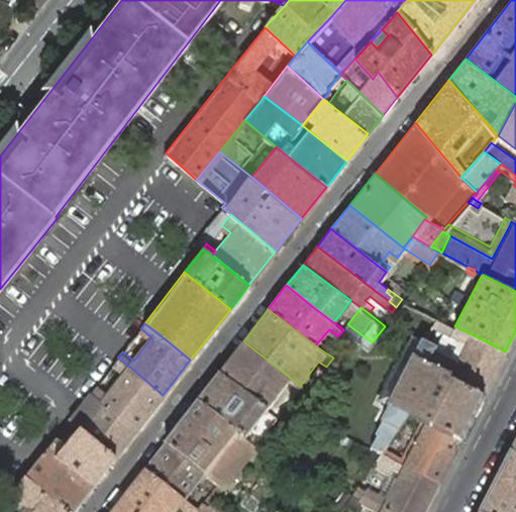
[(151,337),(140,328),(122,351),(133,361),(151,337)]
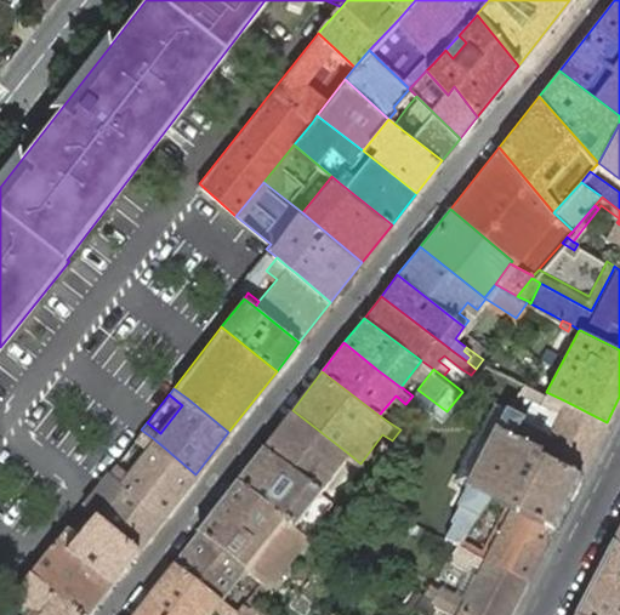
[(456,477),(466,482),(495,426),(506,405),(495,400),(456,477)]
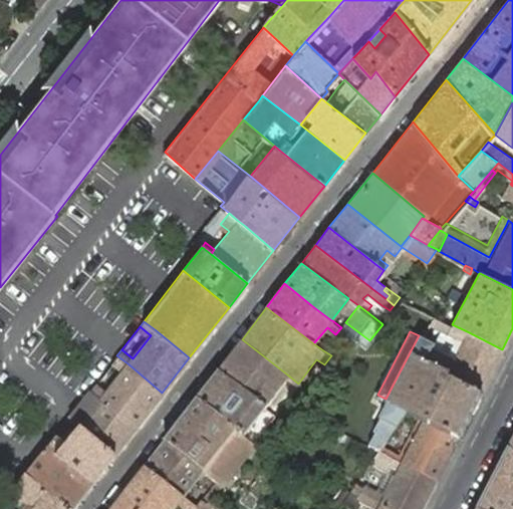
[(480,393),(502,349),(467,331),(451,364),(447,371),(445,374),(480,393)]
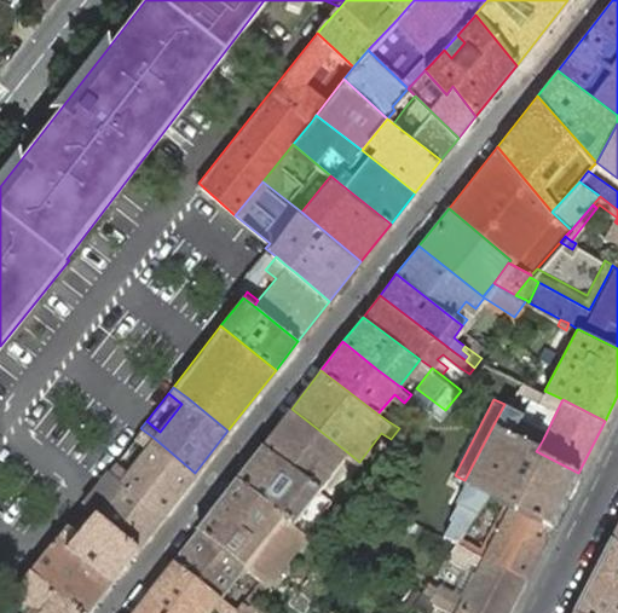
[(552,524),(578,473),(536,451),(538,447),(543,439),(519,427),(525,414),(507,405),(504,404),(494,424),(465,480),(467,481),(457,499),(465,503),(454,524),(465,528),(478,509),(484,502),(490,492),(509,503),(552,524)]
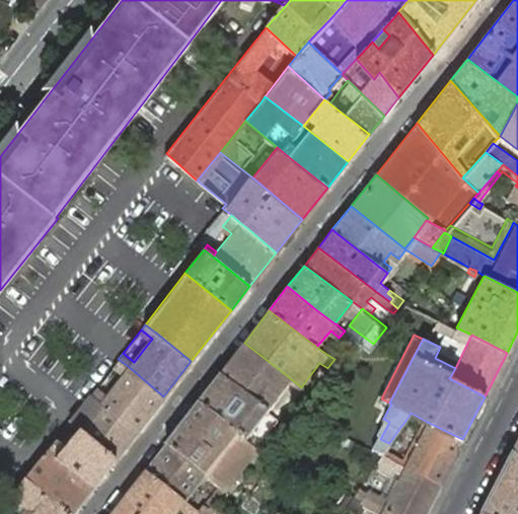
[(244,343),(220,371),(267,408),(290,378),(244,343)]
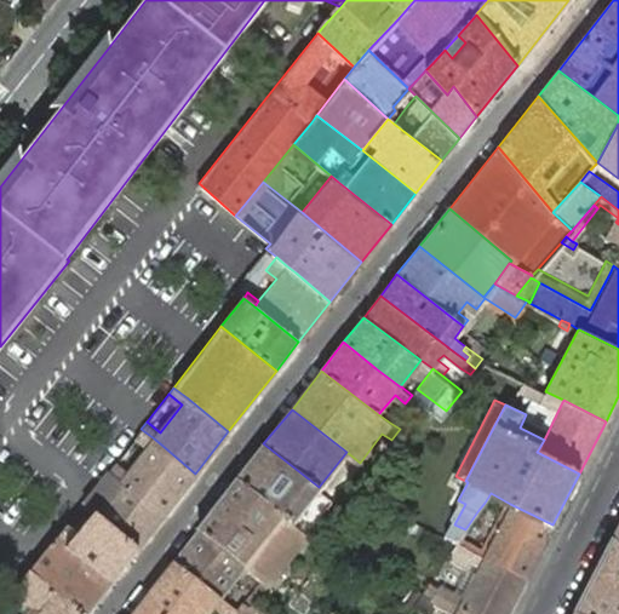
[(154,439),(141,429),(135,436),(148,447),(127,472),(115,463),(109,469),(122,480),(164,512),(195,474),(161,445),(154,439)]
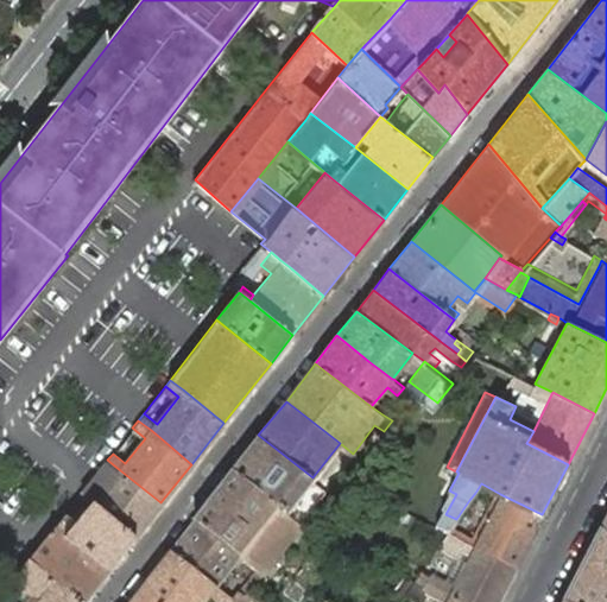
[(145,438),(132,428),(113,454),(125,463),(145,438)]
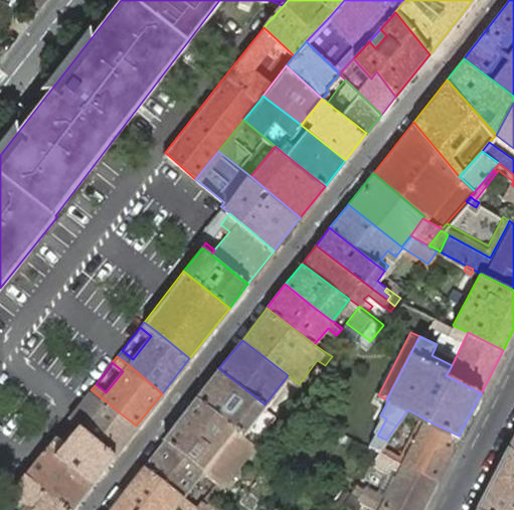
[(234,426),(254,441),(258,438),(246,429),(265,404),(218,368),(196,397),(234,426)]
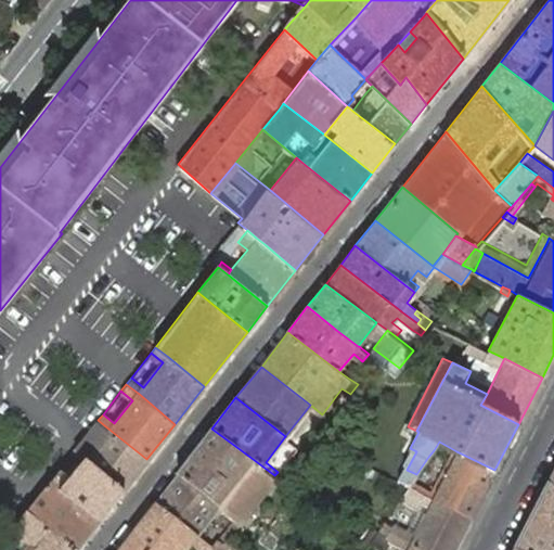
[(317,421),(317,420),(312,417),(306,426),(310,430),(317,421)]
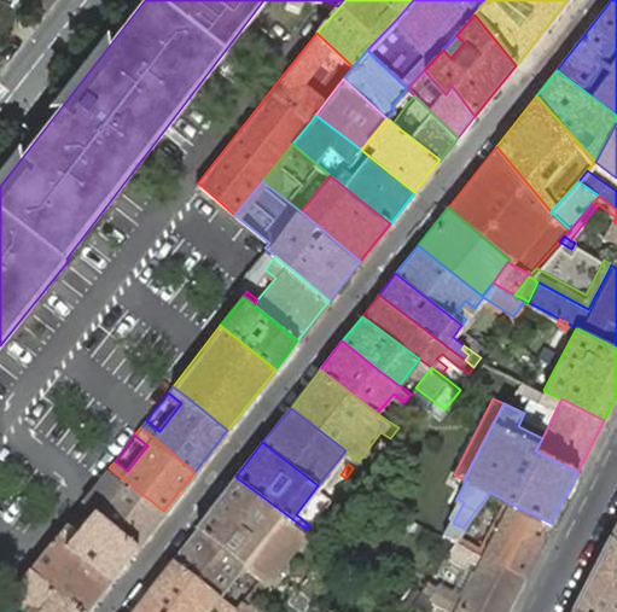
[(122,478),(109,467),(98,482),(104,487),(106,484),(112,489),(95,512),(138,545),(163,511),(122,478)]
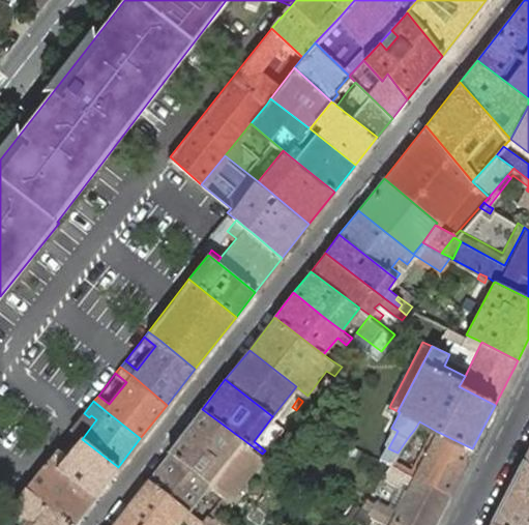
[(265,456),(262,454),(241,438),(202,409),(169,451),(209,483),(222,492),(228,496),(231,499),(265,456)]
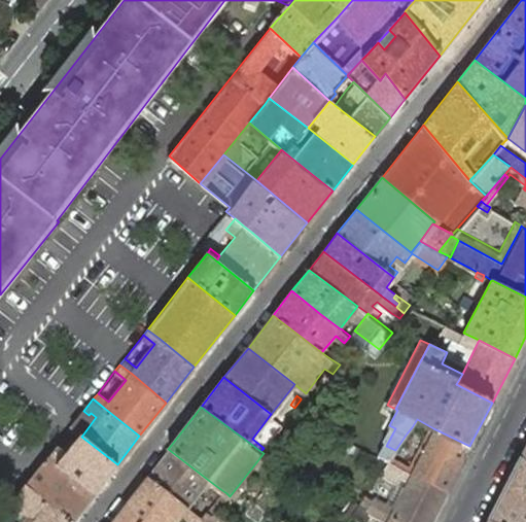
[(447,490),(469,446),(433,428),(417,419),(412,427),(425,433),(426,431),(430,433),(416,464),(394,452),(389,459),(411,472),(412,472),(447,490)]
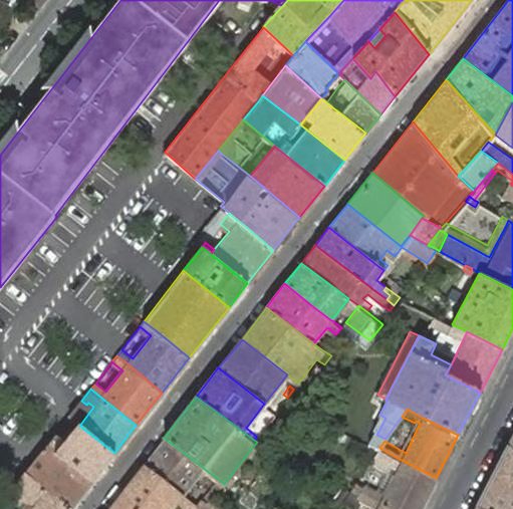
[(114,453),(79,426),(77,425),(55,452),(92,482),(114,453)]
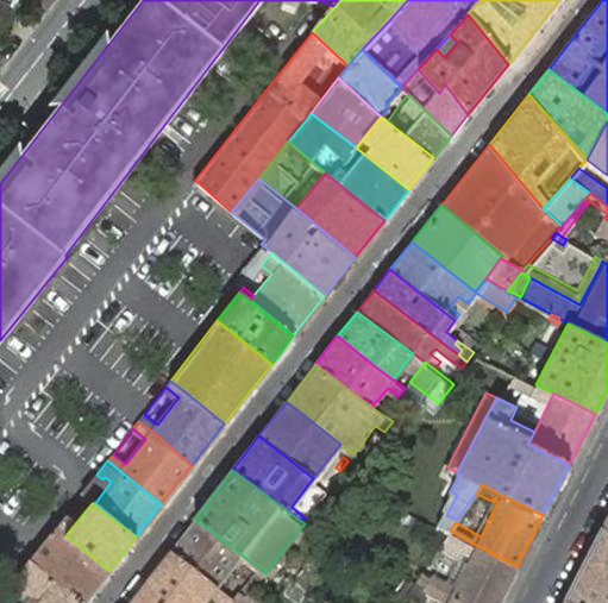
[(446,515),(442,527),(450,531),(456,522),(457,520),(446,515)]
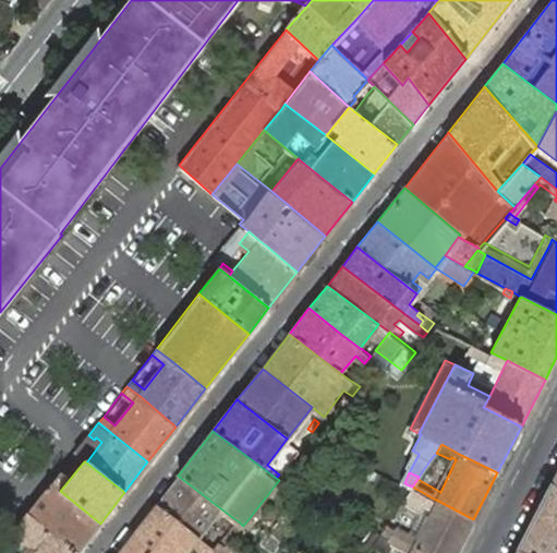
[(156,504),(198,537),(220,508),(178,476),(156,504)]
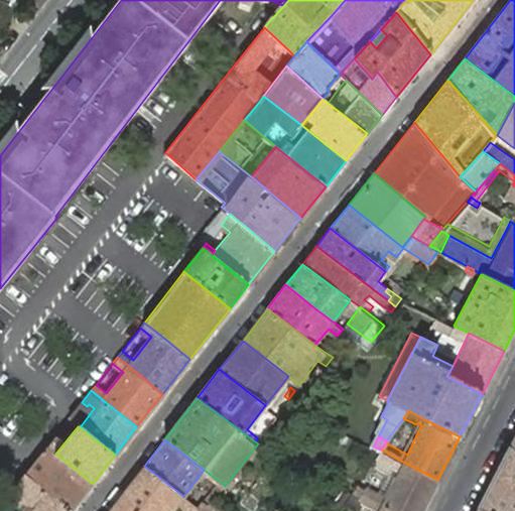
[(55,454),(46,446),(36,459),(44,466),(38,473),(30,466),(24,474),(72,510),(93,484),(55,454)]
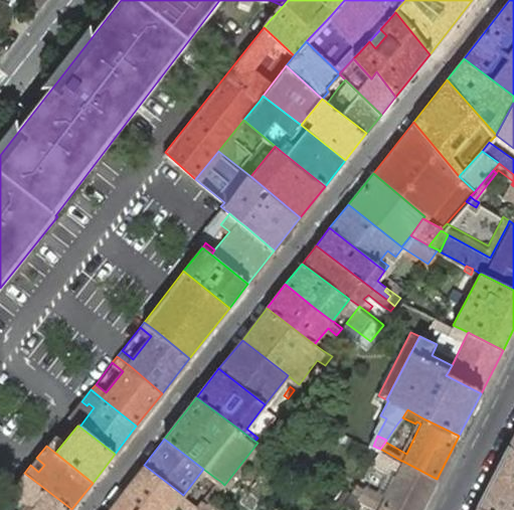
[(513,509),(513,451),(509,447),(478,506),(485,509),(513,509)]
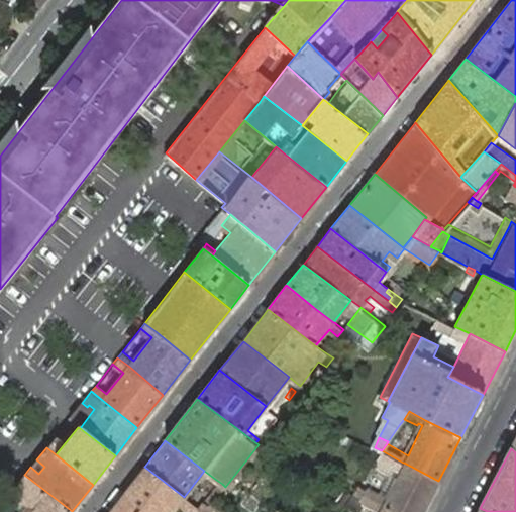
[(395,511),(422,511),(438,481),(404,463),(403,463),(382,450),(374,463),(398,476),(386,500),(367,489),(359,500),(375,509),(378,504),(383,506),(395,511)]
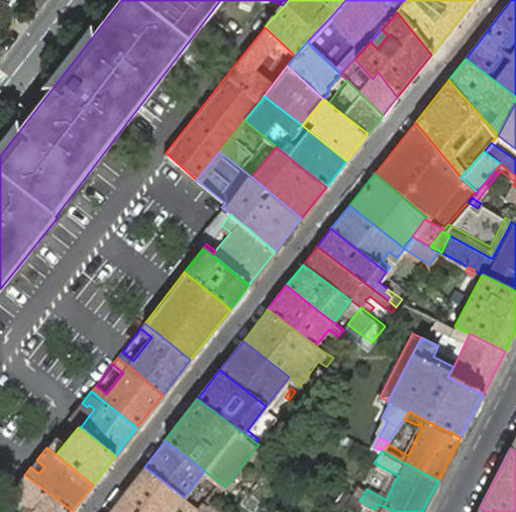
[(187,511),(201,511),(202,511),(197,507),(184,497),(144,467),(114,505),(122,511),(173,511),(179,505),(187,511)]
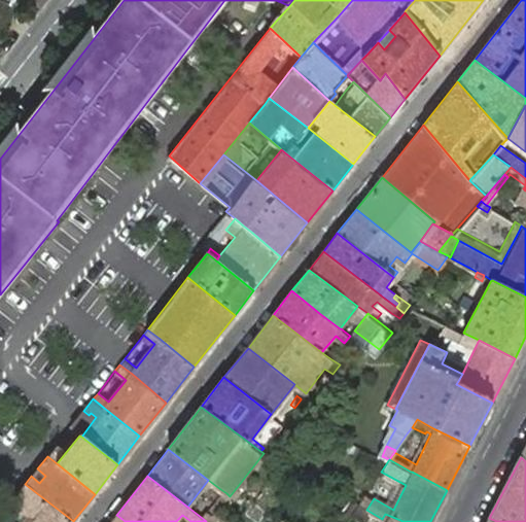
[(25,484),(7,506),(13,510),(16,506),(33,519),(30,521),(72,521),(73,521),(25,484)]
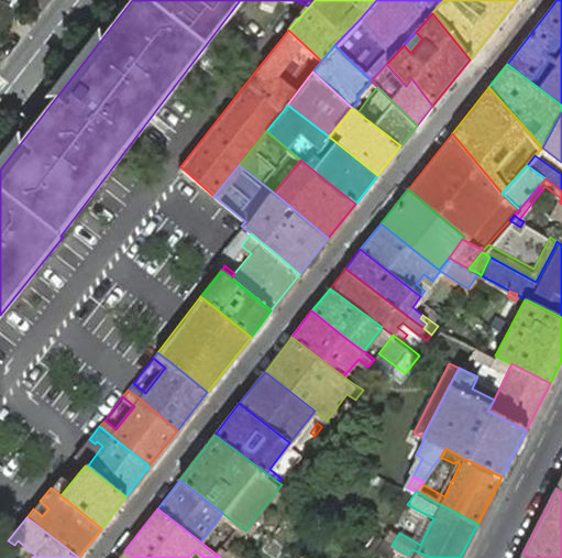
[(222,554),(228,546),(242,527),(235,523),(224,537),(226,538),(215,553),(220,557),(222,554)]
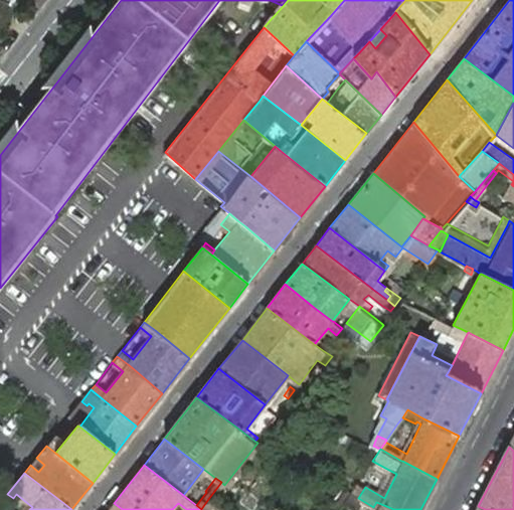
[(354,505),(358,498),(365,487),(357,482),(345,500),(354,505)]
